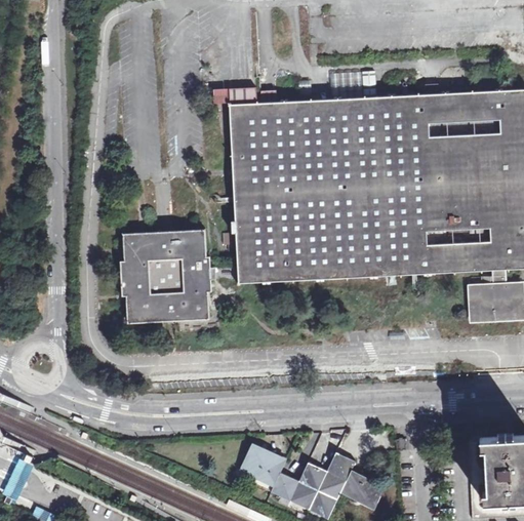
[(523,89),(376,95),(375,75),(331,77),(332,99),(256,103),(256,89),(212,90),(213,107),(228,106),(233,221),(236,284),(482,274),(483,285),(467,285),(469,325),(523,322),(523,283),(507,284),(507,271),(523,270),(523,89)]
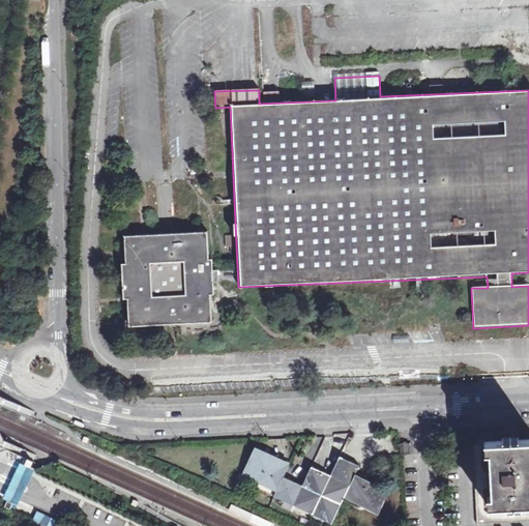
[(121,263),(124,327),(211,323),(208,232),(122,236),(124,263),(121,263)]
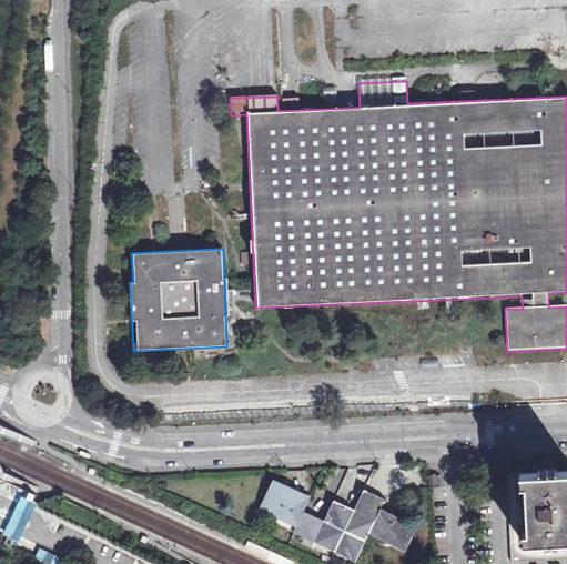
[(252,255),(242,255),(243,270),(253,270),(252,255)]
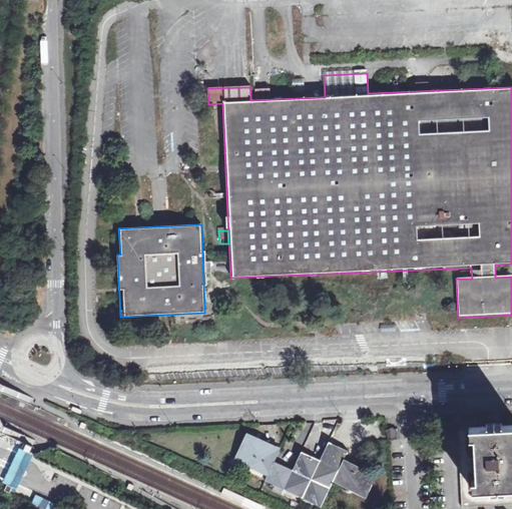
[(511,428),(503,429),(503,426),(488,427),(489,430),(473,431),(473,436),(473,441),(477,441),(479,482),(476,482),(477,493),(494,492),(494,494),(507,493),(507,491),(511,490),(511,428)]
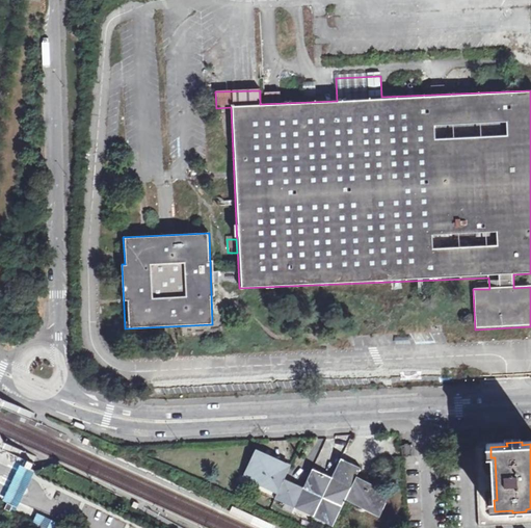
[(404,449),(404,459),(413,459),(413,449),(404,449)]
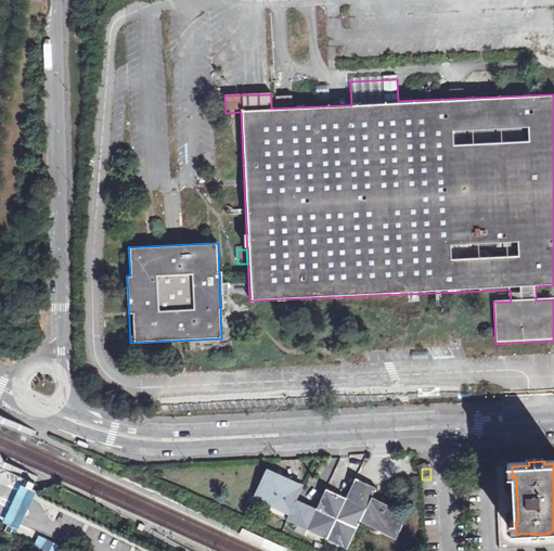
[(553,530),(549,532),(549,534),(535,535),(535,533),(516,534),(515,522),(518,522),(516,477),(512,477),(512,472),(498,472),(502,550),(504,550),(537,550),(553,549),(553,530)]
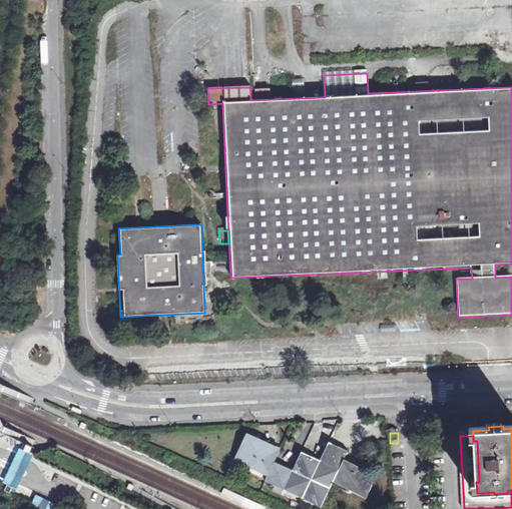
[(267,484),(304,501),(321,463),(312,459),(303,455),(294,473),(285,469),(276,465),(281,454),(250,440),(239,462),(270,476),(267,484)]
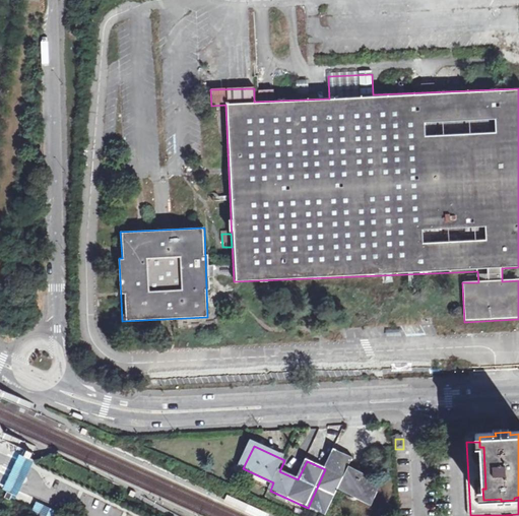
[(334,451),(325,469),(308,508),(323,515),(328,515),(339,490),(372,505),(381,485),(349,469),(353,460),(343,455),(334,451)]
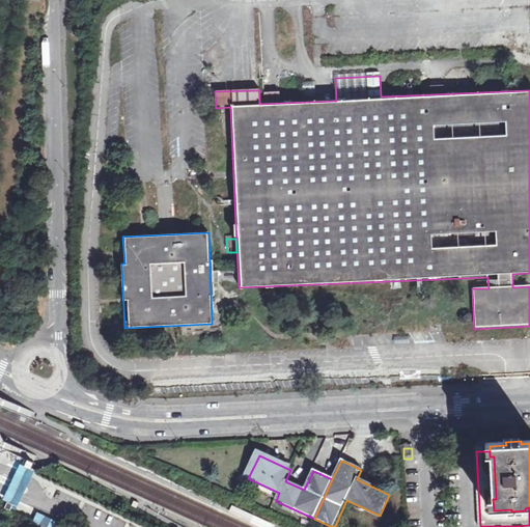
[(35,475),(20,468),(18,473),(2,504),(18,511),(35,475)]
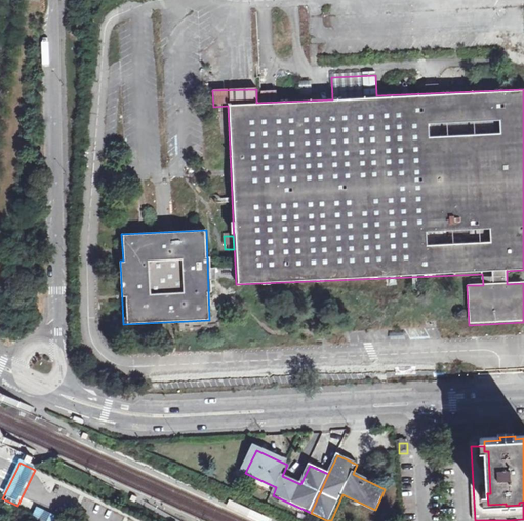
[(5,501),(2,507),(8,510),(11,504),(5,501)]
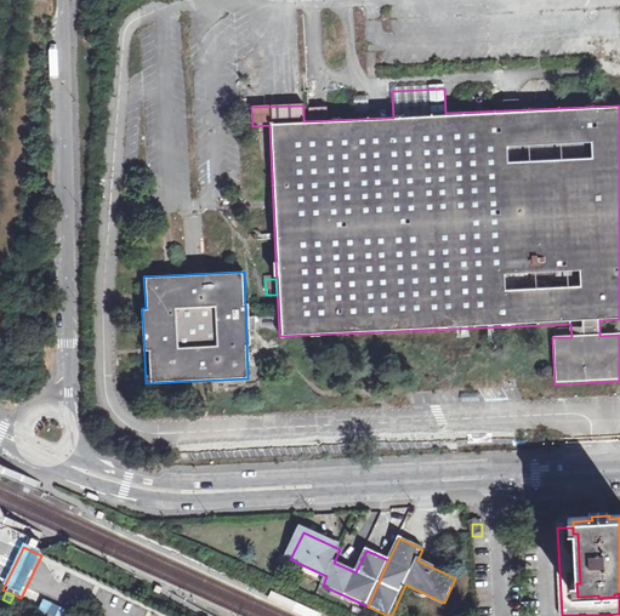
[(40,606),(37,615),(64,615),(41,605),(40,606)]
